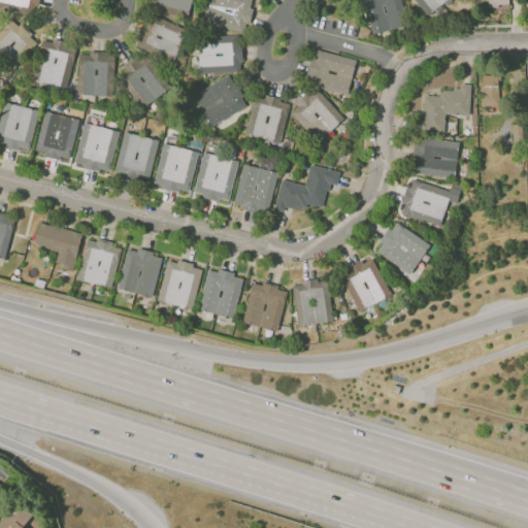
[(37,0),(0,0),(0,7),(35,14),(37,0)]
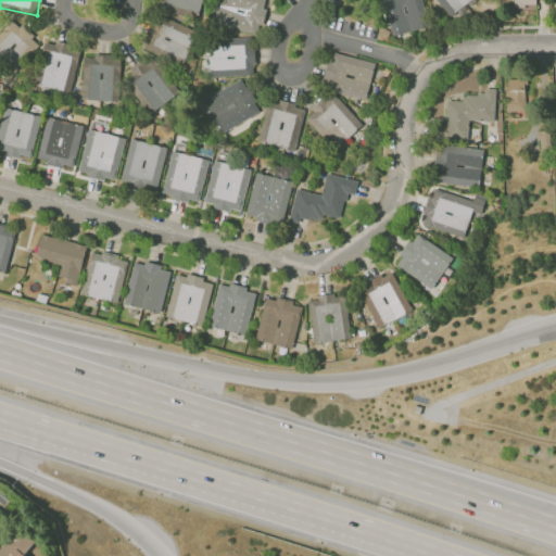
[(198,19),(201,0),(159,0),(158,9),(198,19)]
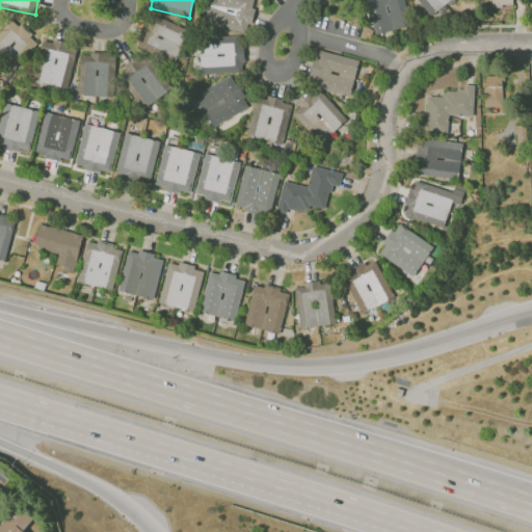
[(247,33),(254,0),(210,0),(206,24),(247,33)]
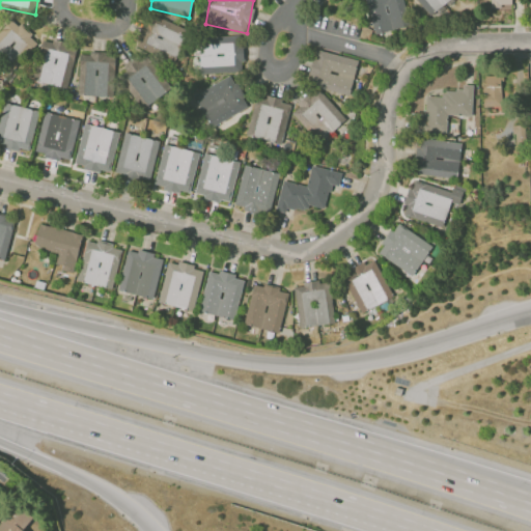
[(402,0),(364,0),(373,34),(410,25),(402,0)]
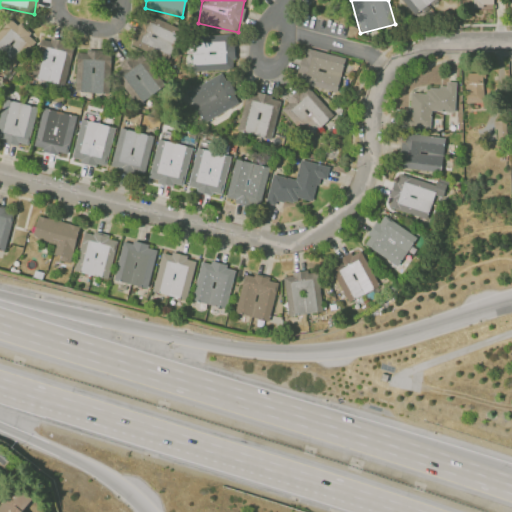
[(401,0),(414,15),(432,0),(401,0)]
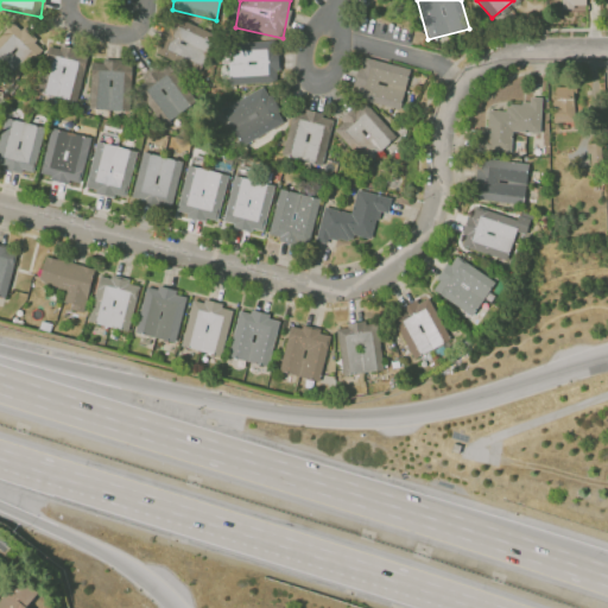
[(201,68),(215,35),(176,17),(159,54),(172,59),(173,56),(201,68)]
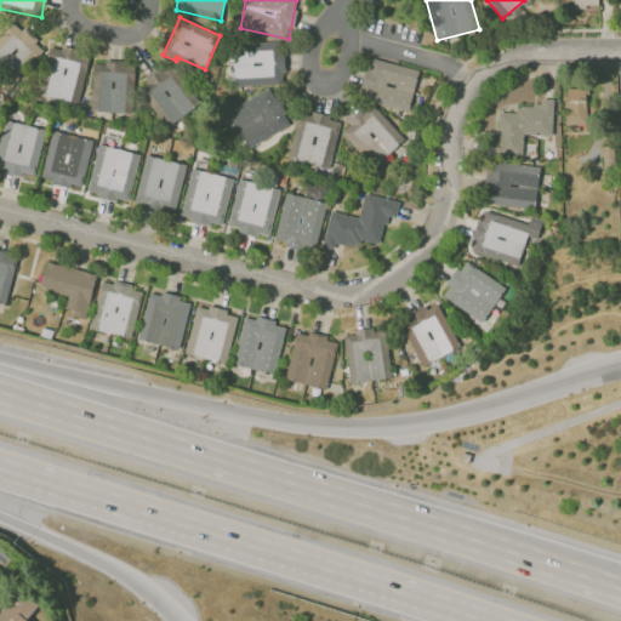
[(0,35),(0,66),(17,81),(45,49),(12,21),(0,35)]
